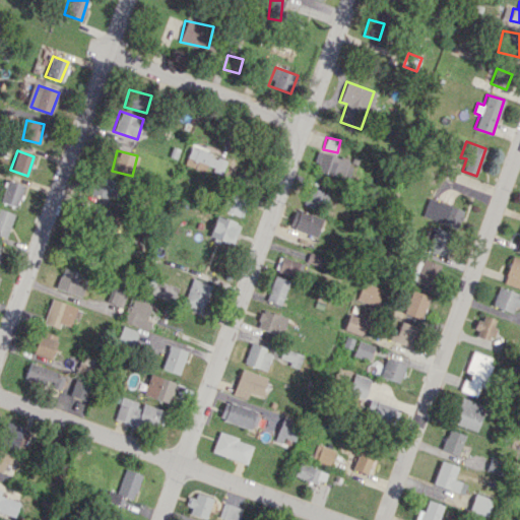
[(353,164),(319,151),(313,169),(347,181),(353,164)]
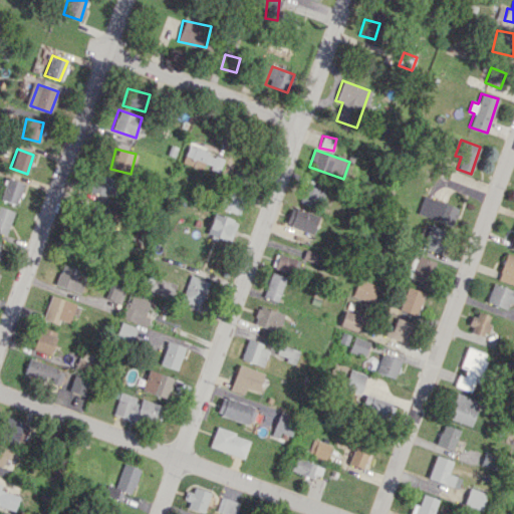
[(112,198),(117,180),(95,174),(90,192),(112,198)]
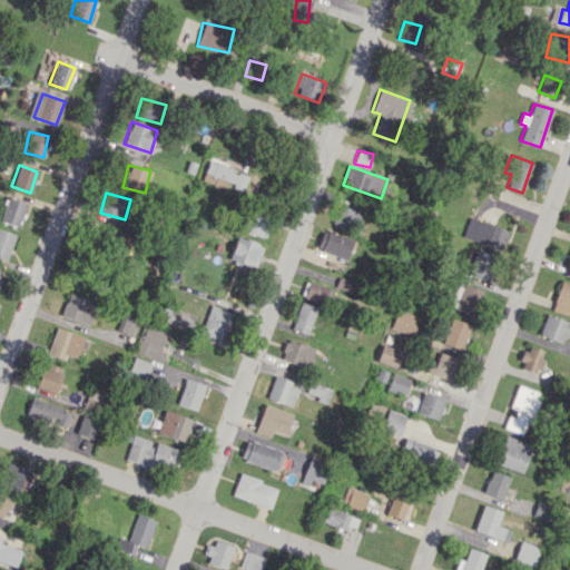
[(26,203),(7,197),(0,219),(0,222),(18,227),(26,203)]
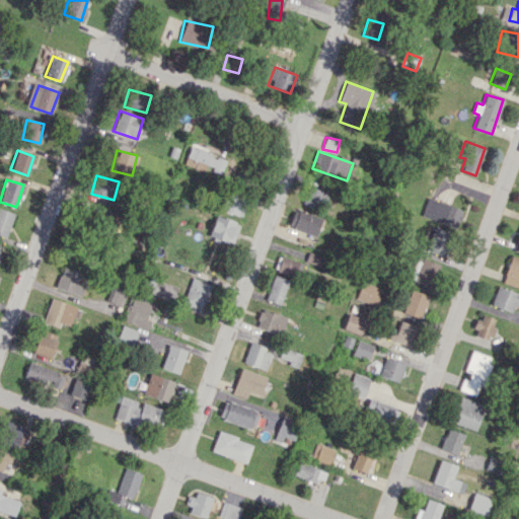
[(327,193),(309,187),(303,203),(321,209),(327,193)]
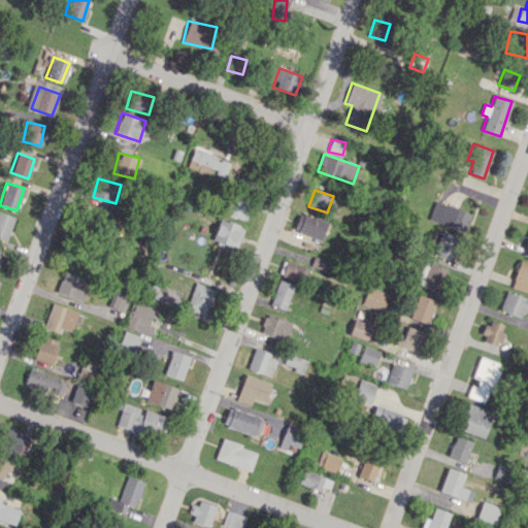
[(251,201),(233,195),(226,213),(244,221),(251,201)]
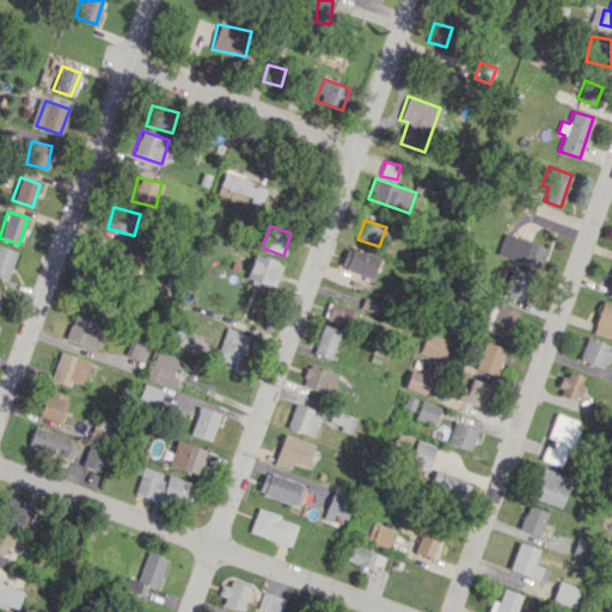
[(545,245),(503,233),(497,256),(539,267),(545,245)]
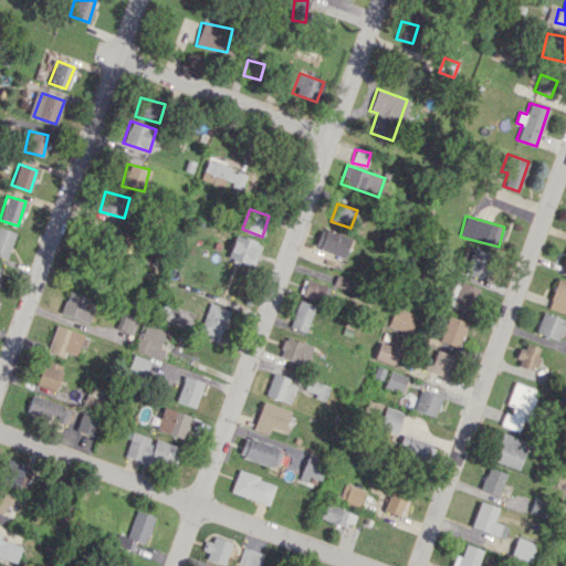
[(344,257),(350,238),(321,227),(314,247),(344,257)]
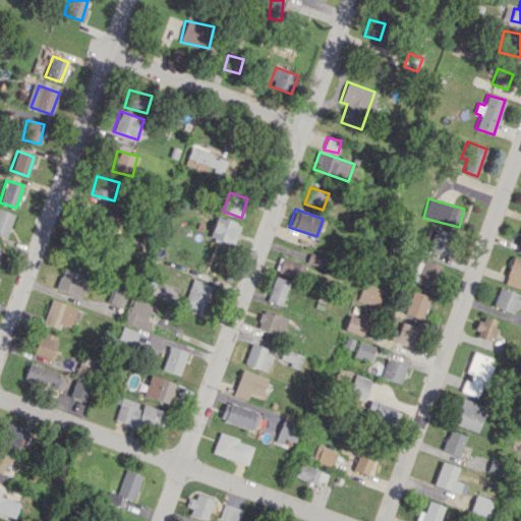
[(239,223),(215,216),(209,237),(233,244),(239,223)]
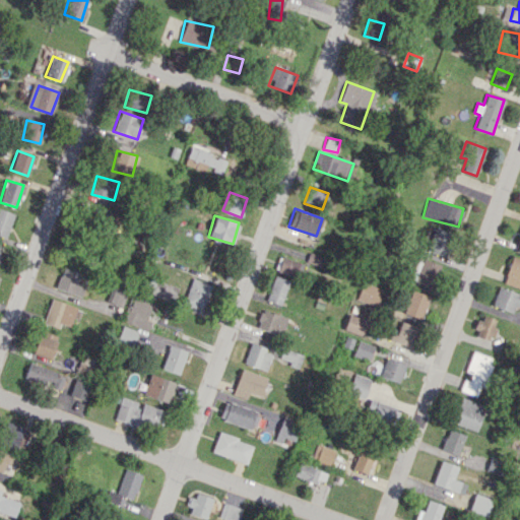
[(443,256),(452,234),(434,226),(426,250),(443,256)]
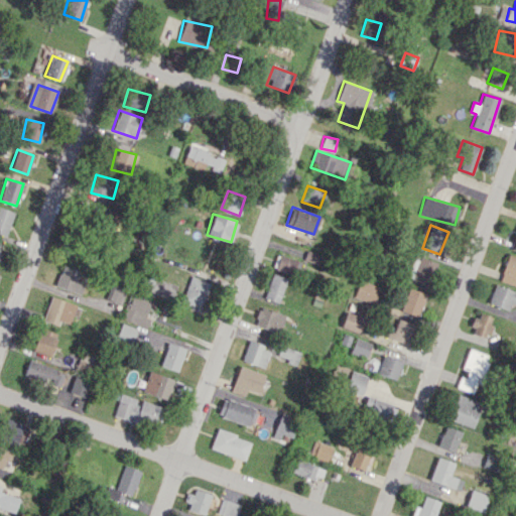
[(272,267),(293,276),(299,262),(278,253),(272,267)]
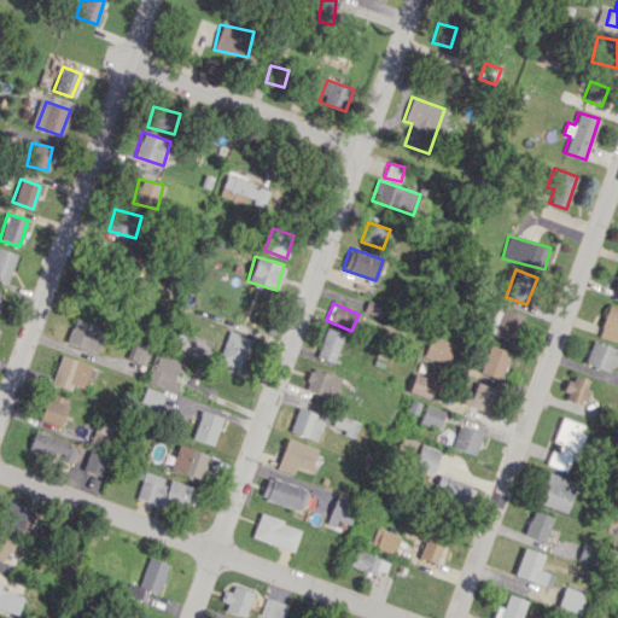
[(617,342),(617,308),(608,304),(598,336),(617,342)]
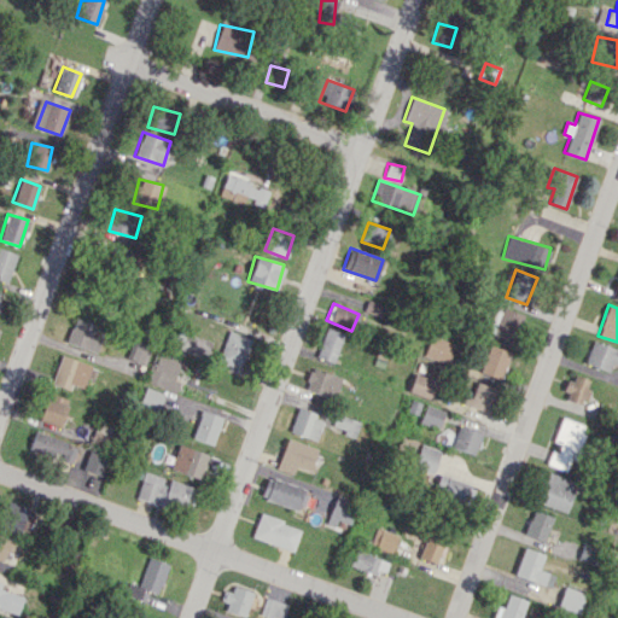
[(488,336),(514,342),(522,313),(495,305),(488,336)]
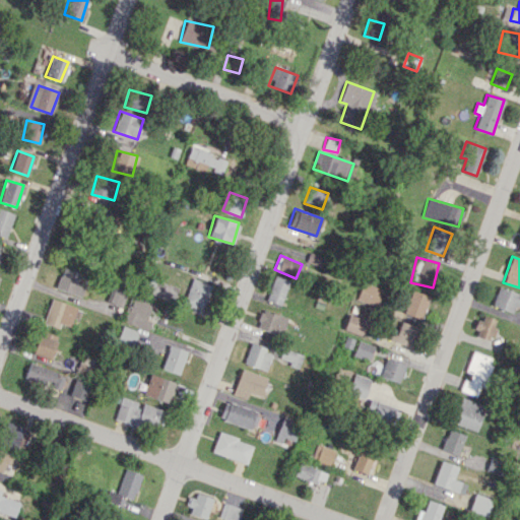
[(55,288),(81,296),(84,285),(76,283),(79,272),(62,267),(55,288)]
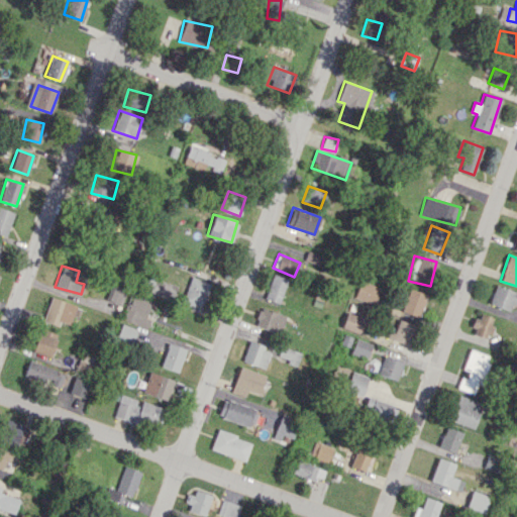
[(279,303),(288,279),(273,274),(265,298),(279,303)]
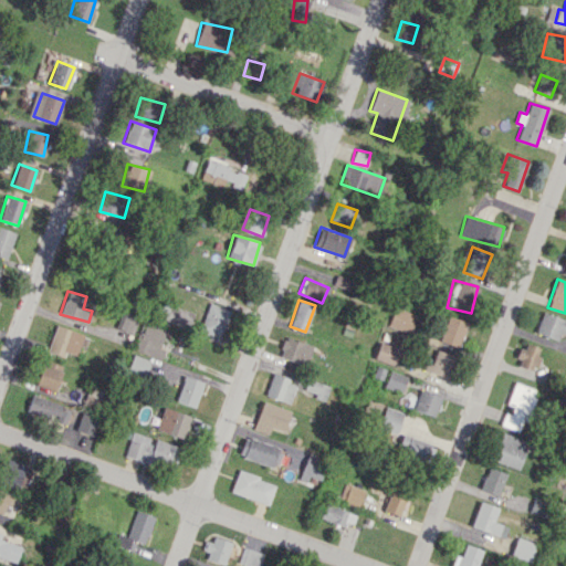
[(199,332),(220,338),(230,310),(208,303),(199,332)]
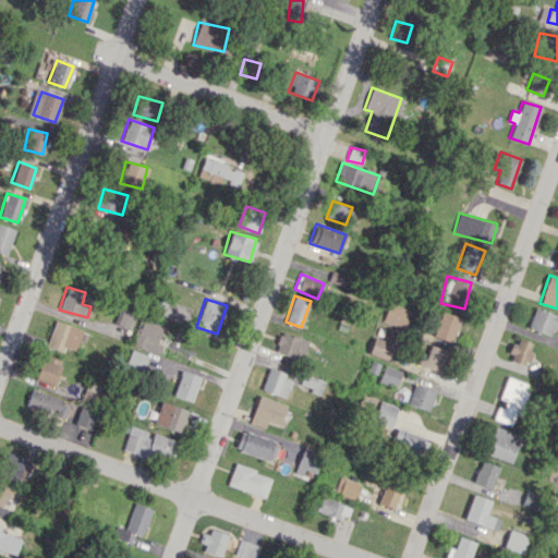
[(411,310),(388,303),(383,322),(405,328),(411,310)]
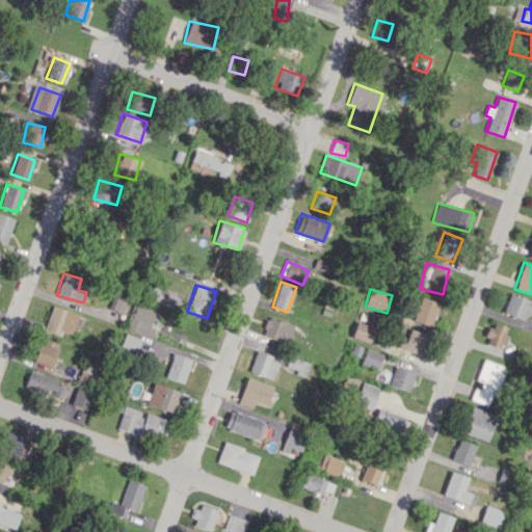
[(125,314),(130,297),(115,292),(109,309),(125,314)]
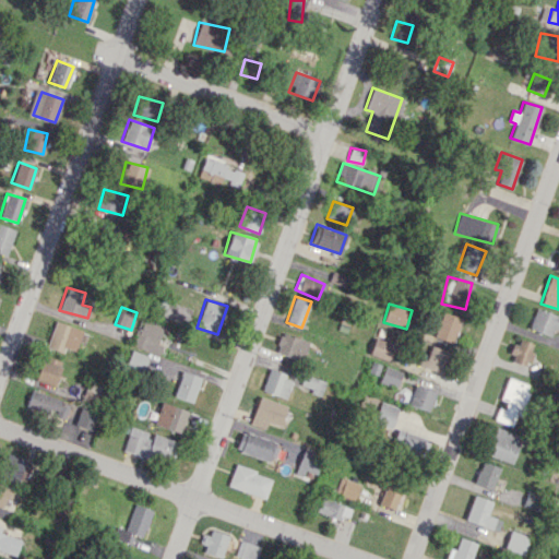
[(550,336),(552,329),(558,330),(558,316),(535,308),(528,329),(550,336)]
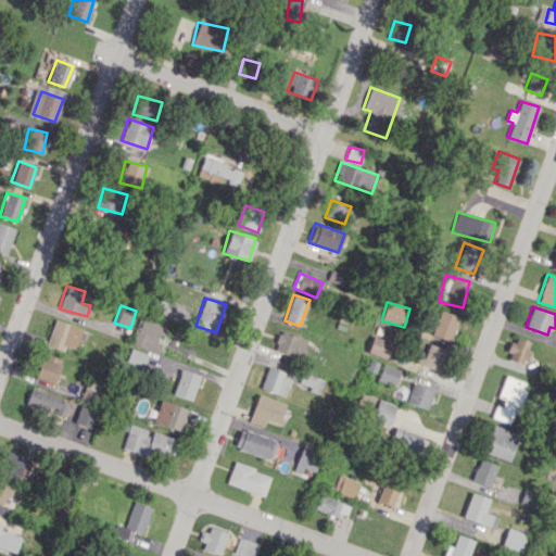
[(450,341),(458,317),(440,310),(431,335),(450,341)]
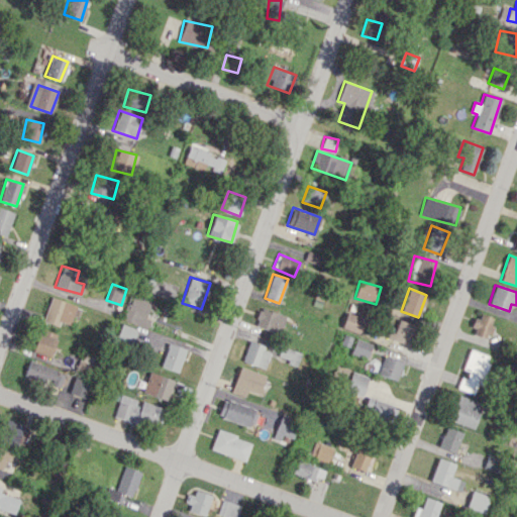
[(121,319),(146,328),(150,319),(145,317),(150,302),(130,294),(121,319)]
